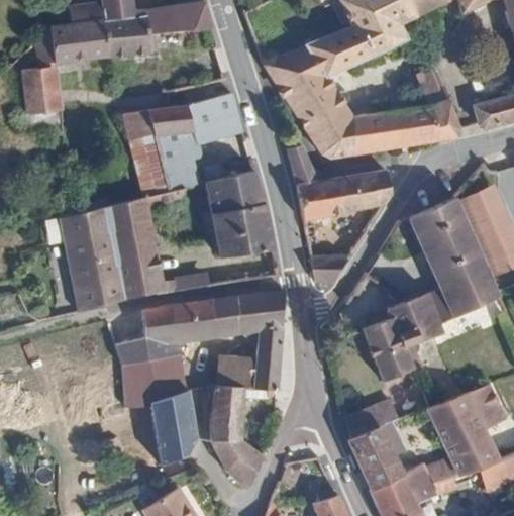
[(103,0),(103,1),(69,7),(73,26),(107,22),(123,20),(124,19),(136,17),(132,0),(103,0)]
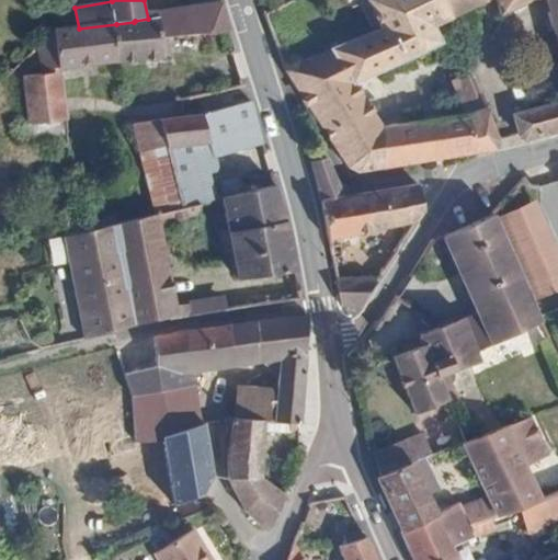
[(494,149),(497,149),(499,143),(486,107),(466,114),(384,125),(355,83),(440,43),(432,25),(452,16),(443,0),(368,0),(380,29),(286,69),(349,166),(362,171),(494,149)]
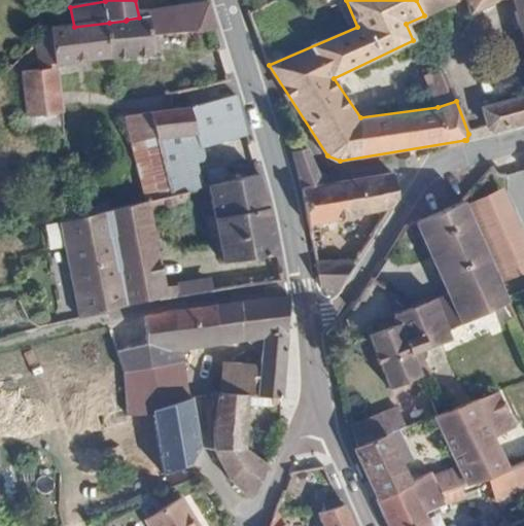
[(523,0),(416,0),(424,15),(457,0),(466,0),(473,12),(500,0),(513,0),(523,37),(523,98),(484,109),(488,126),(492,133),(523,124),(523,0)]
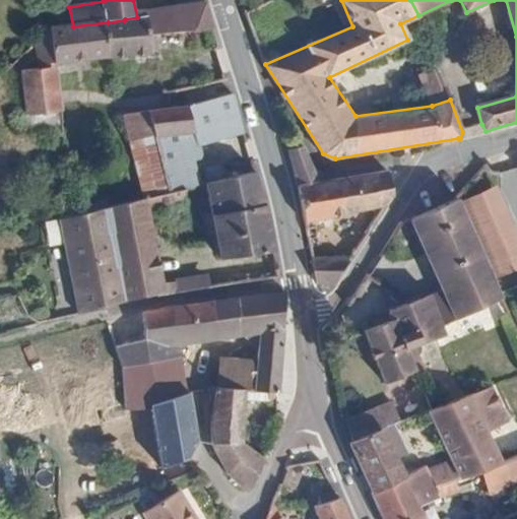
[(190,30),(213,26),(206,4),(174,8),(148,13),(148,14),(152,35),(190,30)]
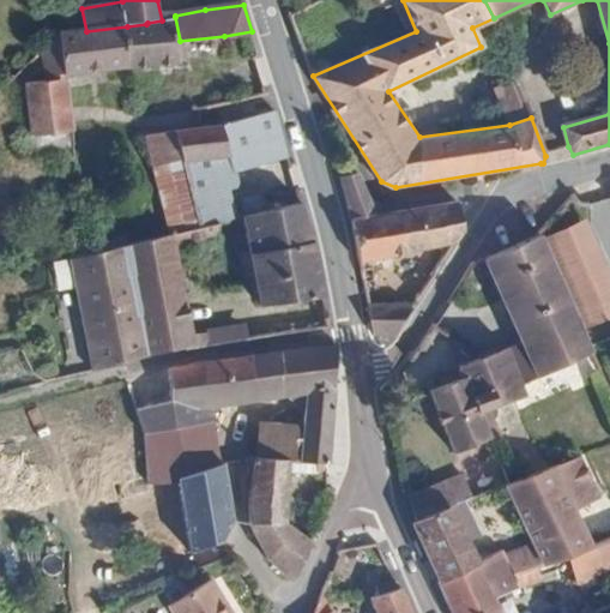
[(155,65),(163,64),(187,60),(229,58),(224,36),(180,41),(175,17),(162,20),(148,23),(155,65)]
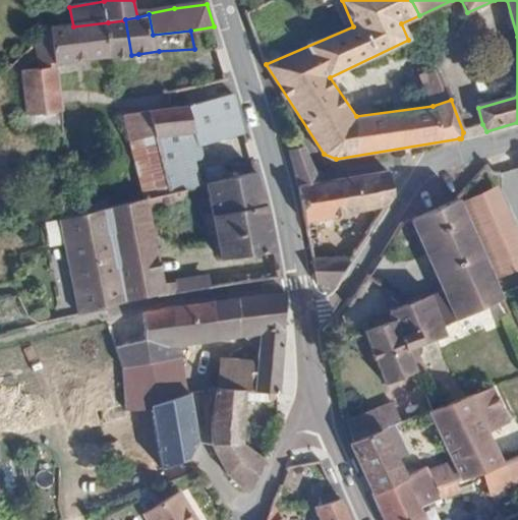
[(131,55),(125,19),(124,20),(108,22),(113,57),(131,55)]
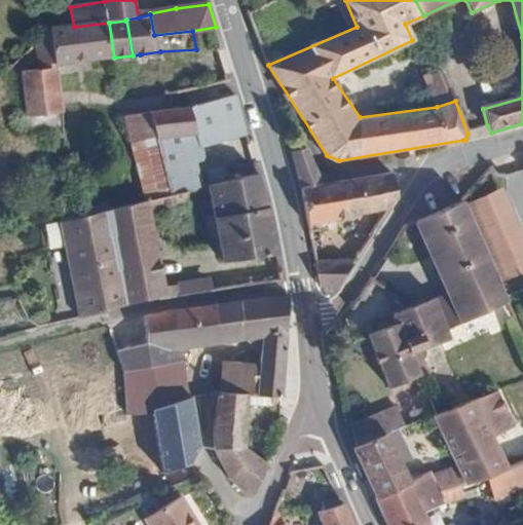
[(29,116),(65,113),(60,65),(114,58),(109,23),(74,27),(52,31),(38,43),(41,65),(42,70),(24,72),(29,116)]
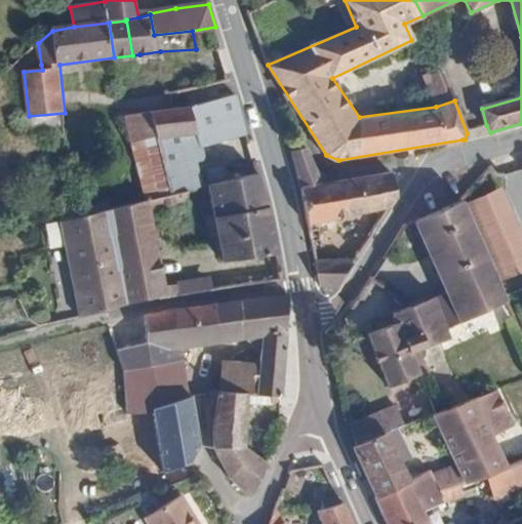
[(200,145),(247,132),(236,94),(192,109),(197,134),(200,145)]
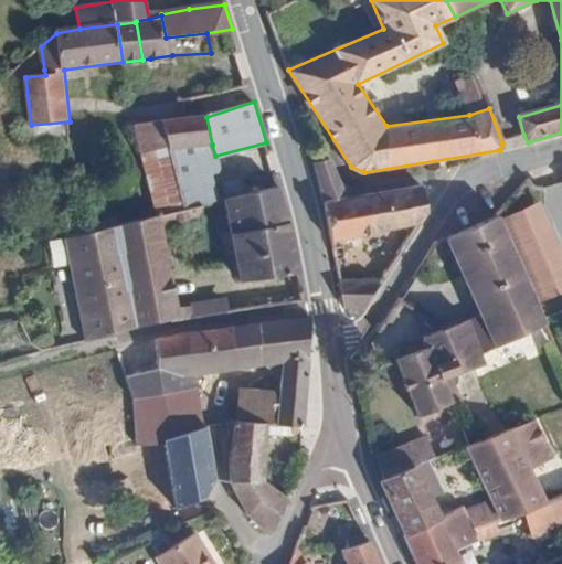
[(172,146),(172,148),(212,145),(207,117),(203,117),(184,119),(137,126),(144,152),(172,146)]
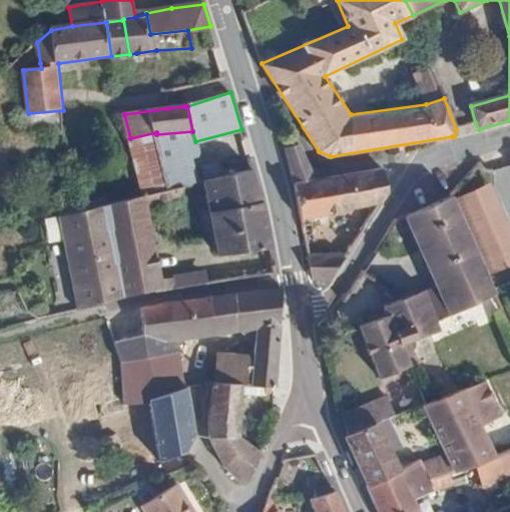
[(156,134),(169,189),(198,182),(191,155),(198,154),(195,141),(192,131),(156,134)]
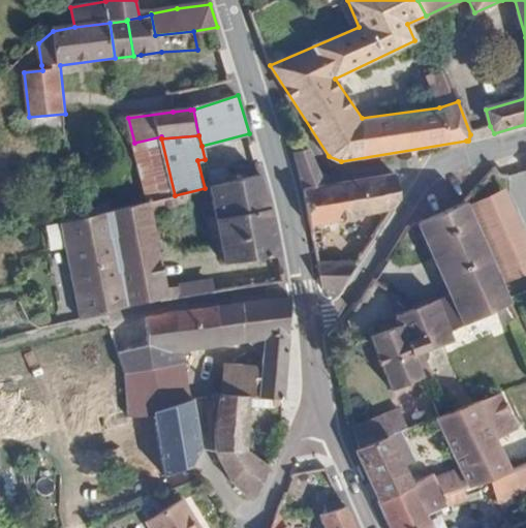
[(304,189),(328,186),(310,150),(295,154),(304,189)]
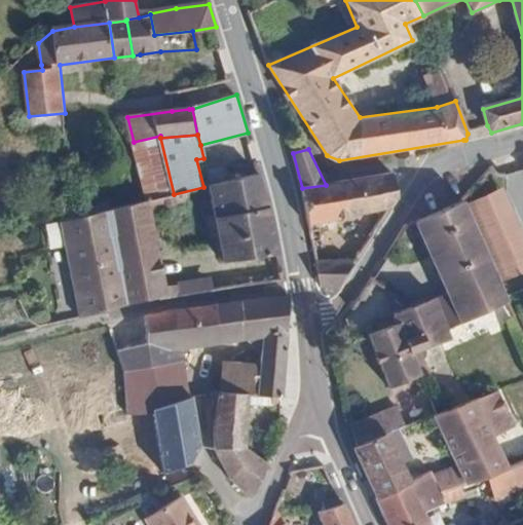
[(226,262),(278,254),(270,210),(271,207),(265,173),(259,174),(210,185),(226,262)]
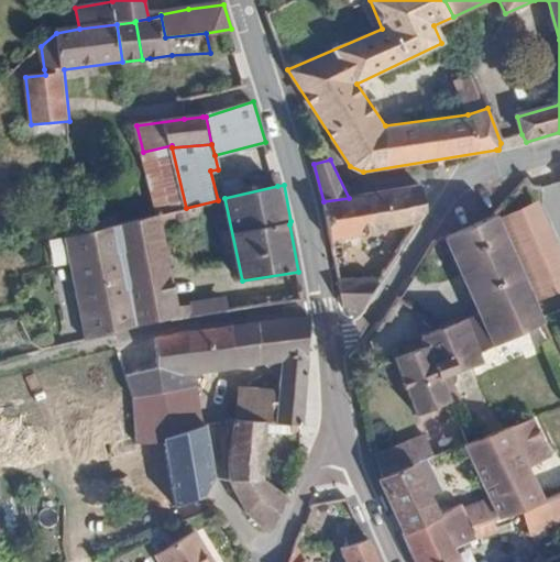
[(421,186),(349,198),(324,201),(332,241),(418,224),(426,212),(421,186)]
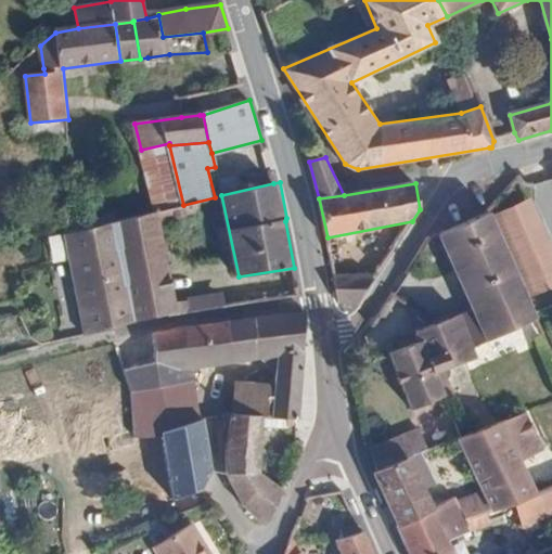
[(551,232),(535,195),(490,215),(537,316),(551,309),(551,232)]
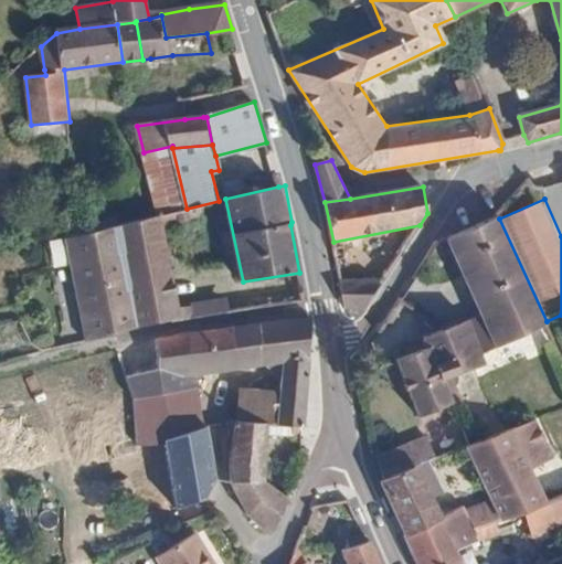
[(81,306),(87,342),(141,327),(171,320),(181,319),(159,215),(93,233),(85,235),(67,241),(81,306)]
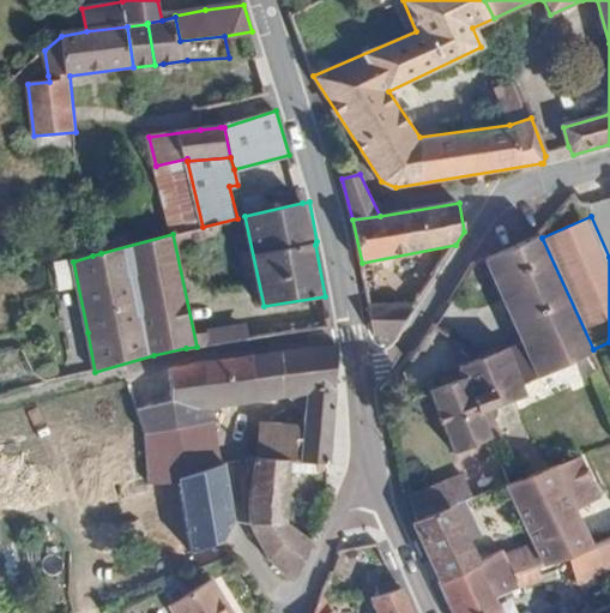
[(524,343),(479,361),(496,407),(527,397),(524,386),(595,354),(593,349),(542,238),(541,235),(487,260),(524,343)]
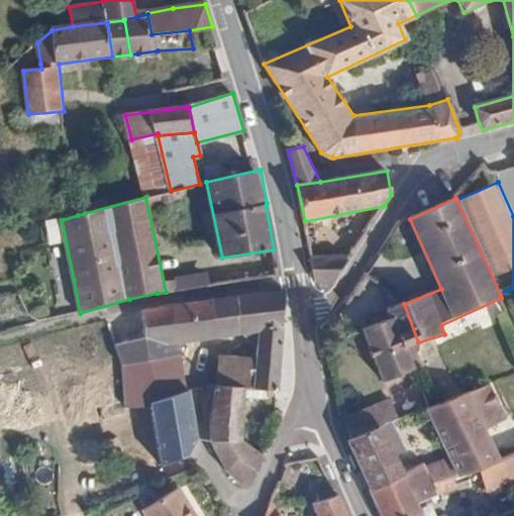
[(334,284),(348,262),(341,258),(312,258),(317,282),(334,284)]
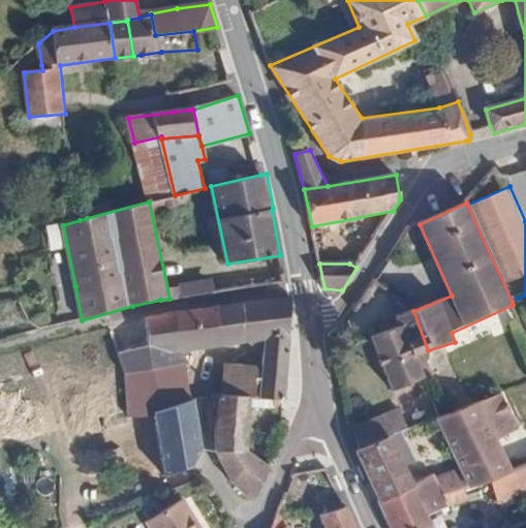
[(279,267),(220,267),(220,281),(280,281),(279,267)]
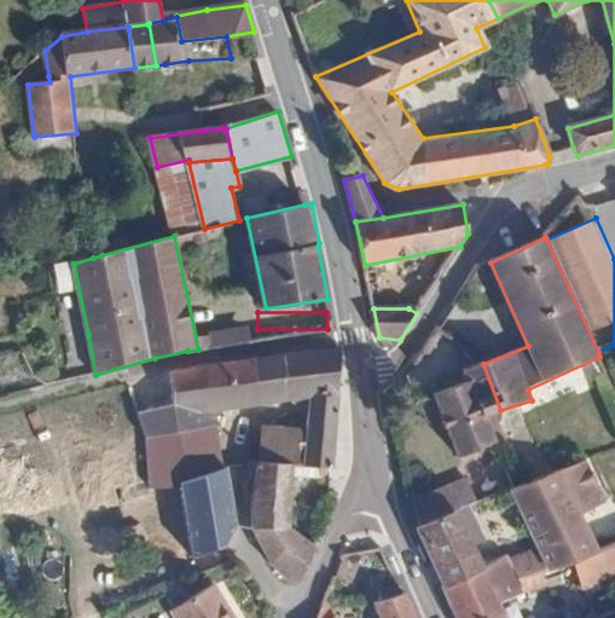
[(80,340),(88,377),(91,376),(96,375),(88,335),(80,340)]
